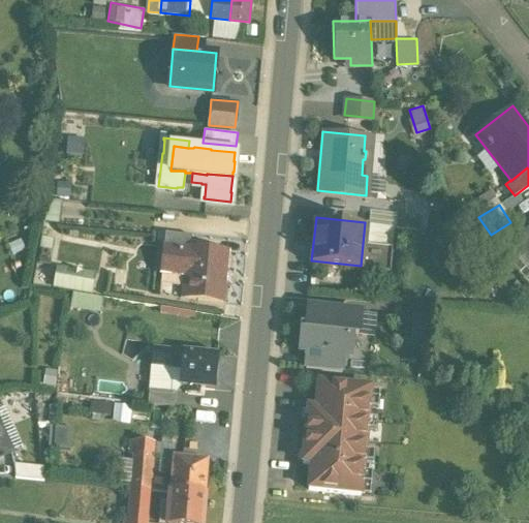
[(528,227),(528,226),(528,225),(526,222),(520,227),(524,232),(514,240),(528,257),(528,227)]
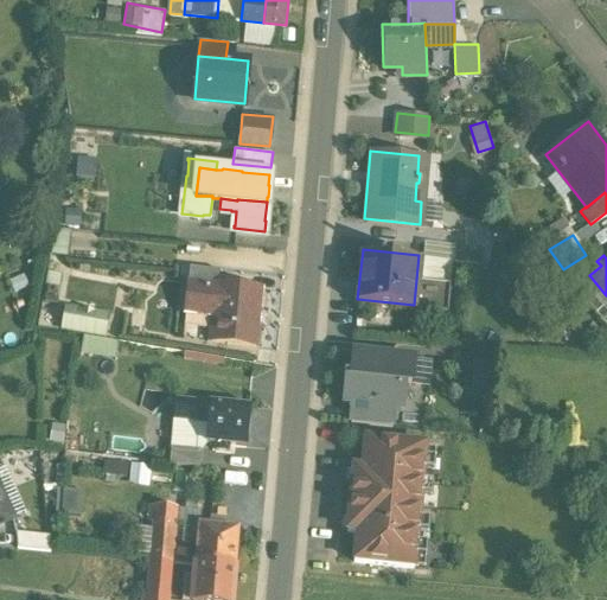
[(219,268),(190,266),(187,282),(216,286),(216,282),(218,282),(219,268)]
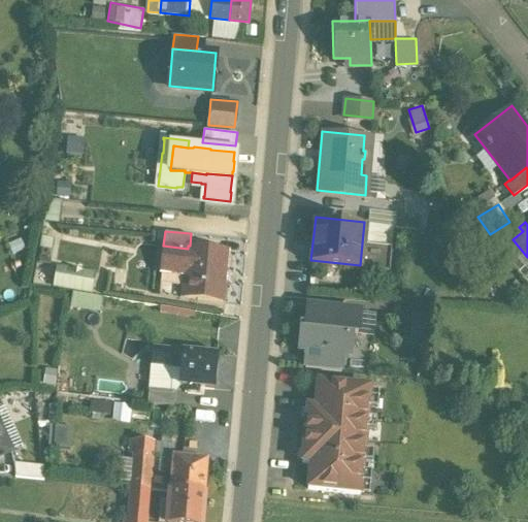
[(391,267),(391,242),(367,242),(367,267),(391,267)]
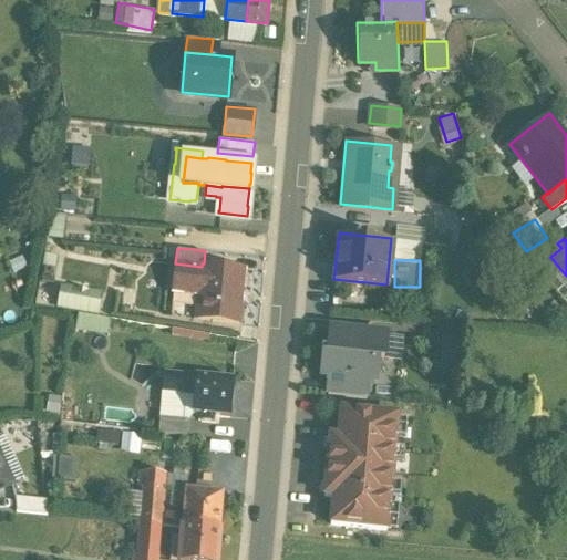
[(204,263),(202,263),(202,267),(175,263),(173,289),(199,292),(197,317),(238,321),(244,267),(204,263)]
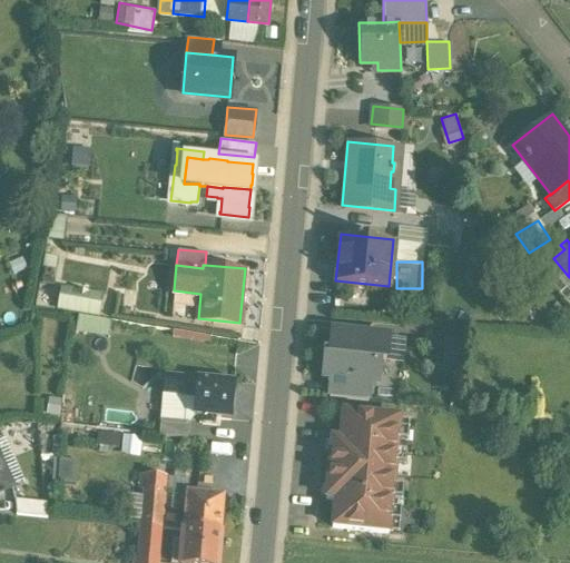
[(61,285),(59,308),(101,312),(104,288),(61,285)]
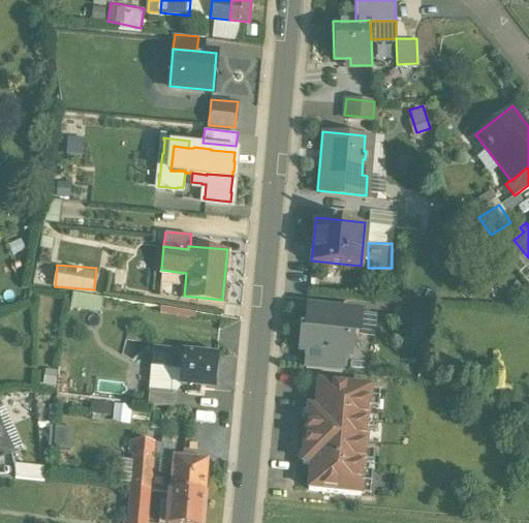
[(100,310),(103,295),(73,289),(70,305),(100,310)]
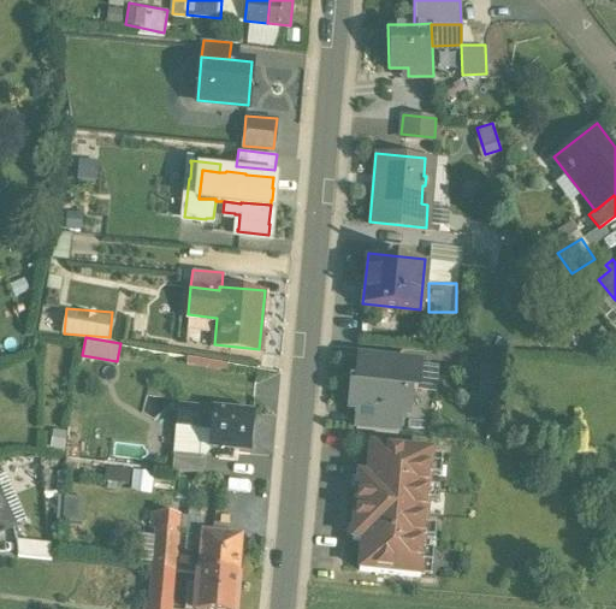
[(357,406),(401,411),(407,411),(409,389),(418,389),(420,361),(360,356),(357,379),(353,378),(350,406),(357,406)]
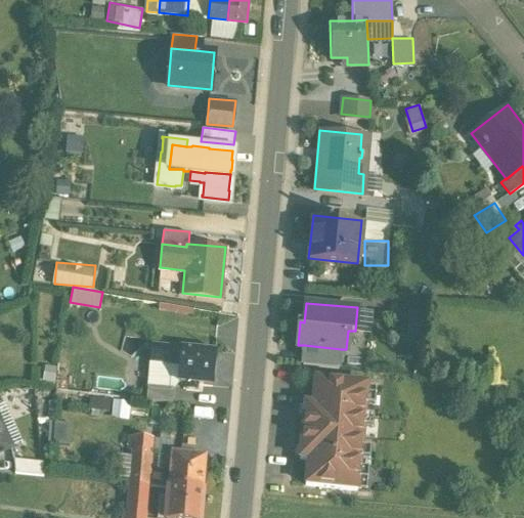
[(181,345),(153,343),(150,359),(179,362),(181,345)]
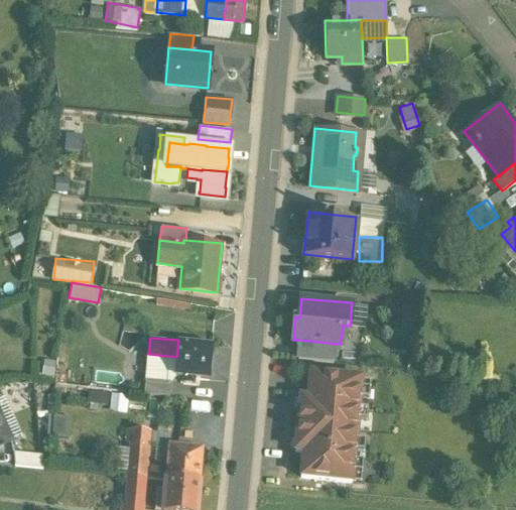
[(212,344),(178,340),(176,357),(175,374),(195,376),(209,377),(212,344)]
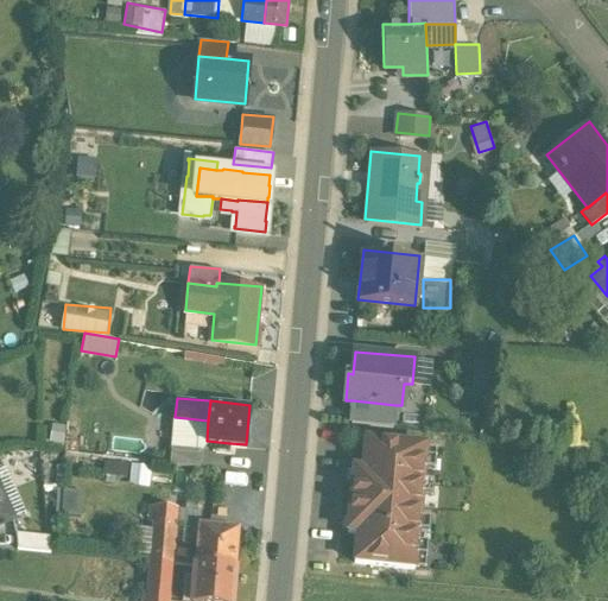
[(396,405),(353,400),(352,422),(393,425),(396,405)]
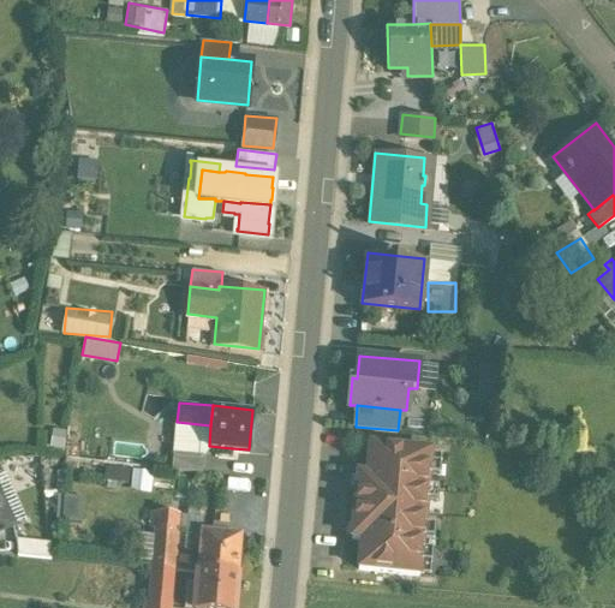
[(52,427),(52,446),(81,446),(82,412),(71,412),(71,427),(52,427)]
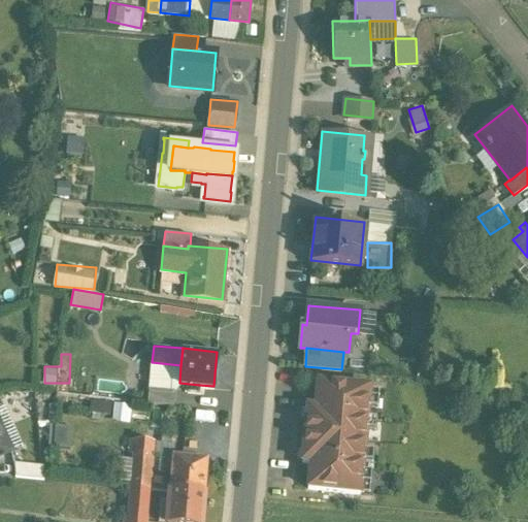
[(369,384),(317,379),(315,404),(305,403),(299,458),(308,459),(305,485),(358,491),(369,384)]
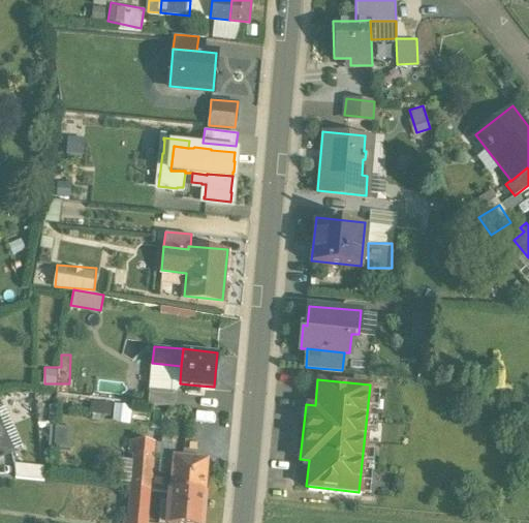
[(175,390),(150,388),(149,402),(173,404),(175,390)]
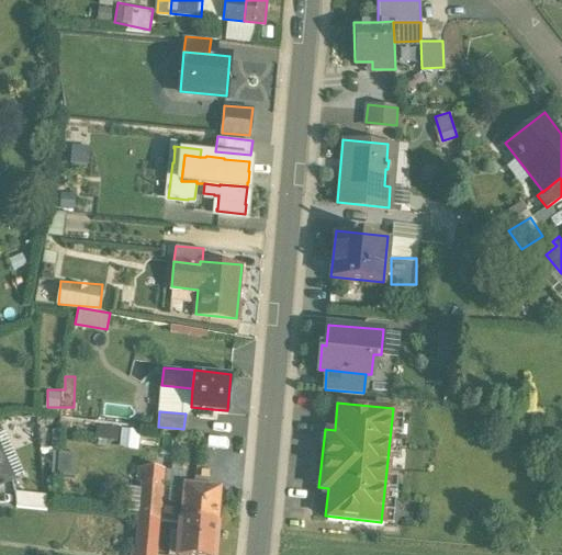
[(119,443),(136,446),(139,428),(122,425),(119,443)]
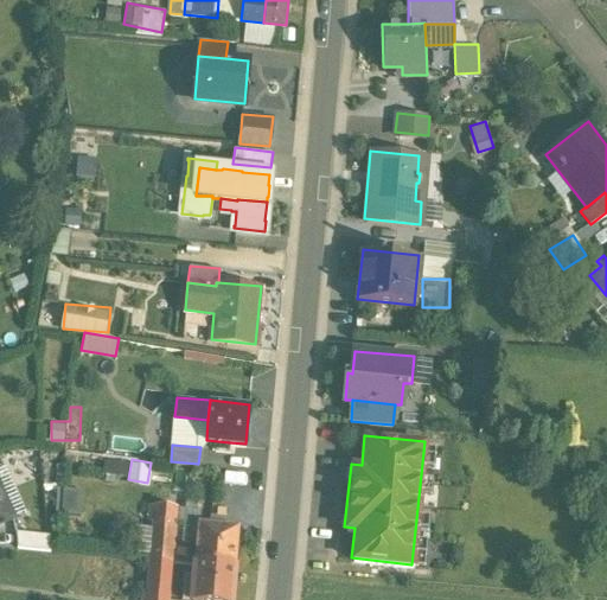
[(56,510),(82,511),(83,486),(57,485),(56,510)]
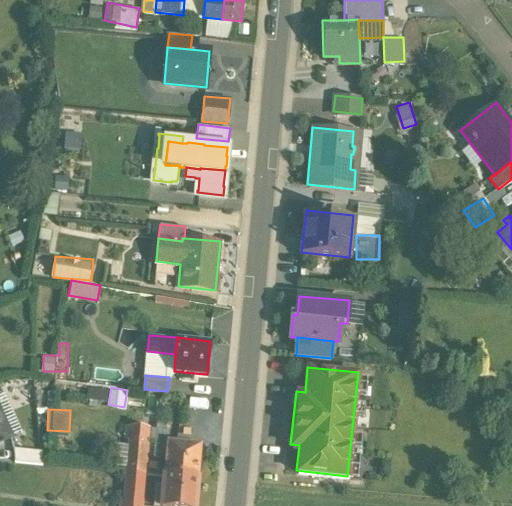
[(0,412),(0,439),(10,435),(0,412)]
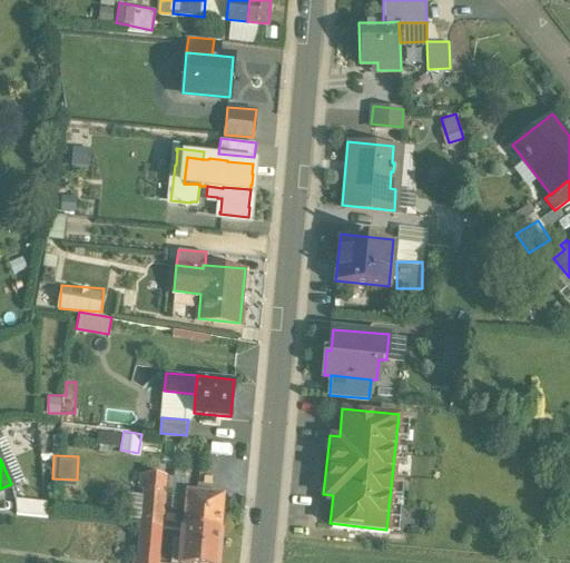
[(166,474),(140,472),(139,486),(145,487),(164,489),(166,474)]
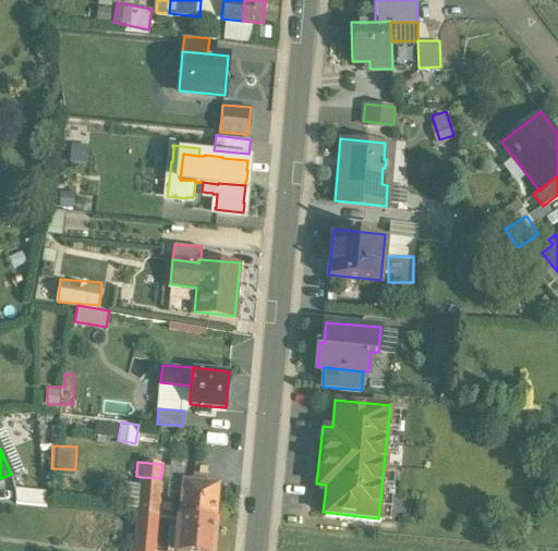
[(160,478),(142,477),(138,513),(157,514),(160,478)]
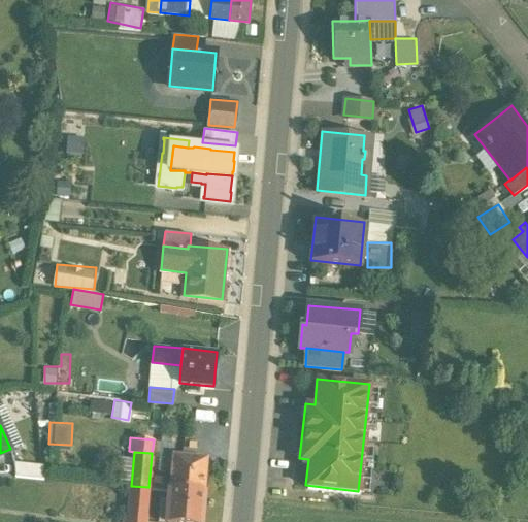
[(183,455),(172,454),(169,489),(204,492),(207,458),(194,456),(183,455)]
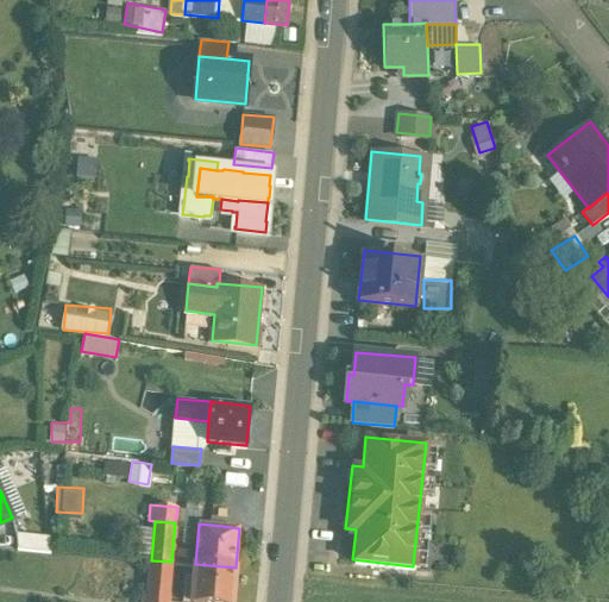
[(49,535),(16,533),(18,547),(50,550),(49,535)]
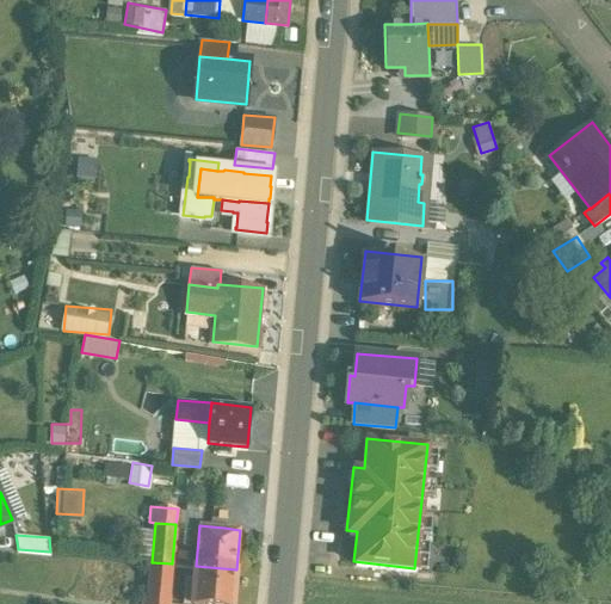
[(172,564),(152,562),(148,602),(168,603),(172,564)]
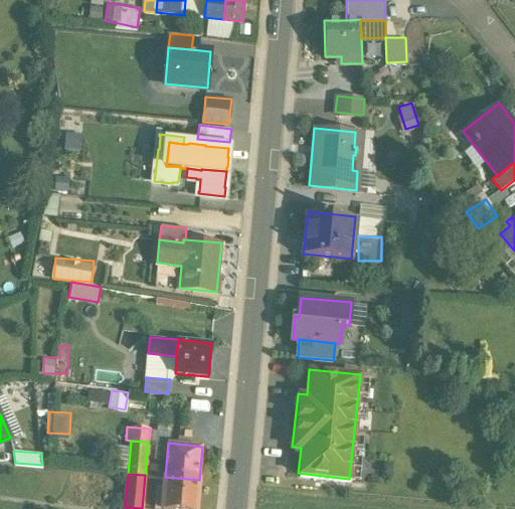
[(196,508),(199,480),(165,477),(162,508),(196,508)]
